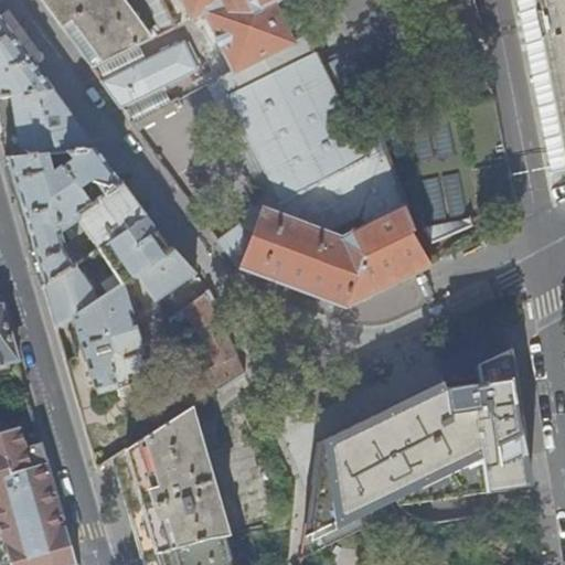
[(41,0),(55,19),(65,32),(92,68),(157,35),(151,27),(146,30),(124,0),(41,0)]
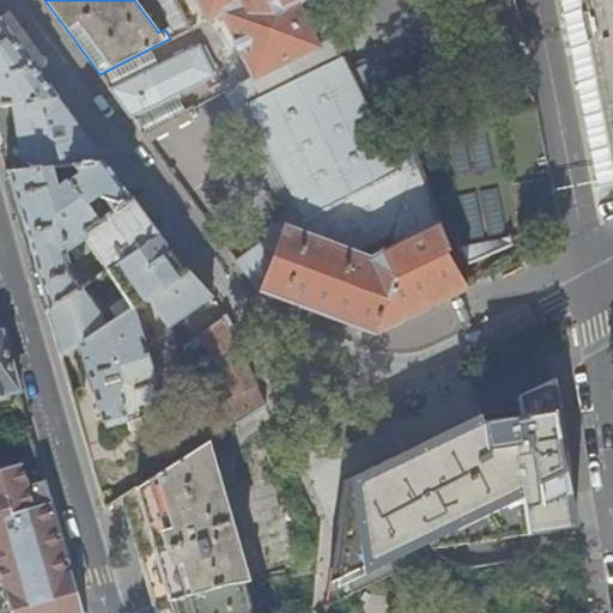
[(304,222),(399,173),(414,164),(394,109),(405,104),(389,70),(371,64),(352,73),(351,71),(350,71),(335,41),(335,40),(335,37),(334,38),(333,36),(329,37),(331,40),(320,46),(299,2),(304,0),(195,0),(206,20),(222,13),(253,78),(241,84),(240,82),(237,83),(254,117),(253,119),(254,121),(255,120),(269,151),(268,151),(269,155),(272,153),(286,183),(284,184),(286,188),(289,187),(304,222)]
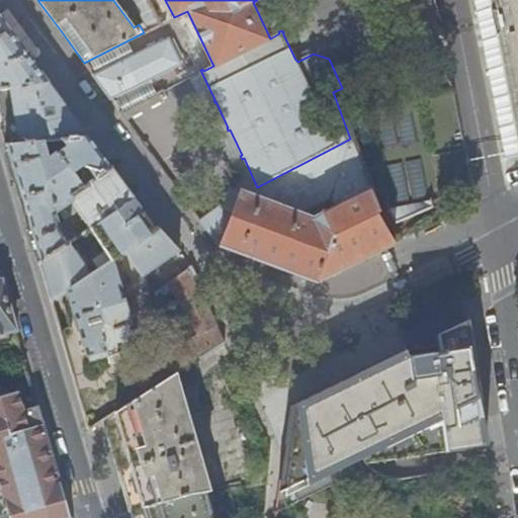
[(517,0),(473,0),(506,157),(504,157),(505,160),(506,159),(507,158),(517,155),(517,0)]
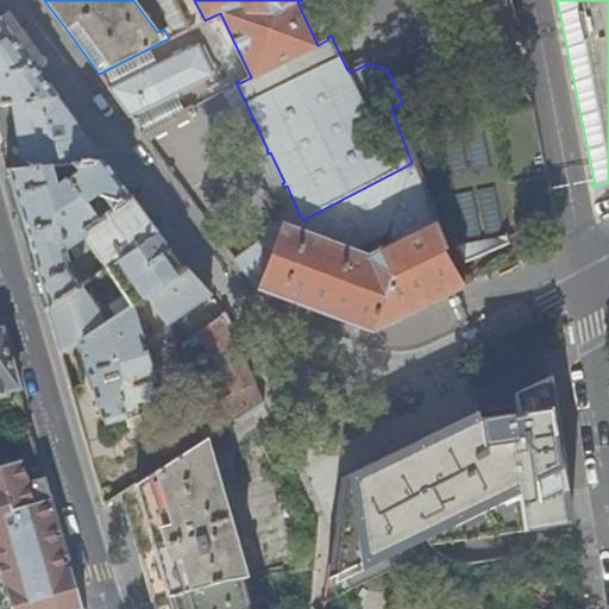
[(0,105),(14,104),(57,98),(33,66),(22,49),(0,19),(0,105)]
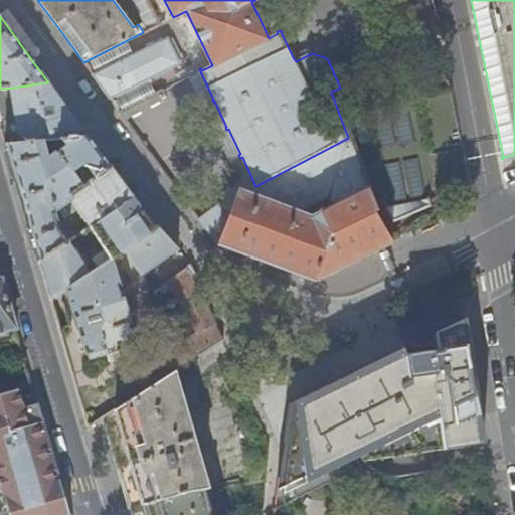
[(93,74),(110,99),(179,62),(167,38),(93,74)]
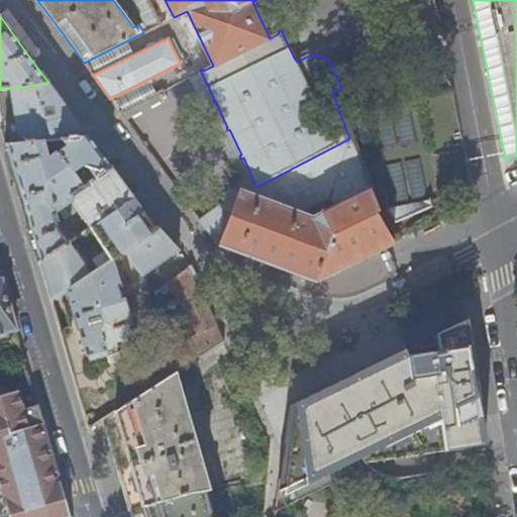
[(60,98),(48,83),(12,88),(14,112),(17,143),(40,141),(48,140),(88,136),(65,105),(60,98)]
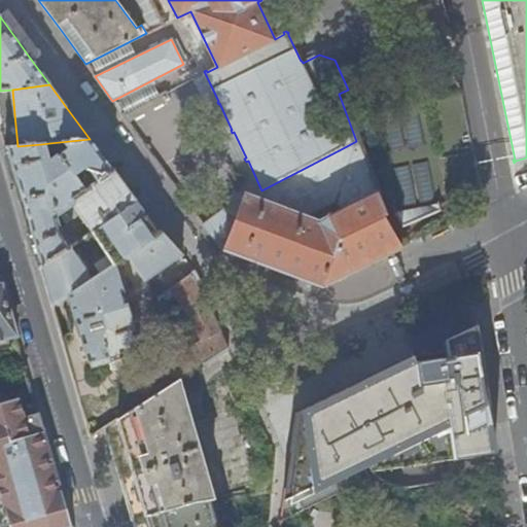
[(125,117),(129,123),(169,101),(166,95),(125,117)]
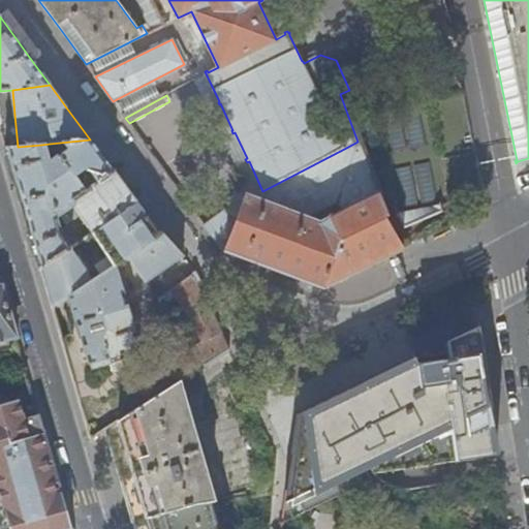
[(97,149),(90,139),(50,144),(56,157),(48,163),(41,145),(18,147),(5,149),(22,205),(40,269),(71,248),(60,232),(56,218),(59,216),(65,224),(79,215),(93,234),(93,232),(136,204),(128,191),(104,159),(97,149)]
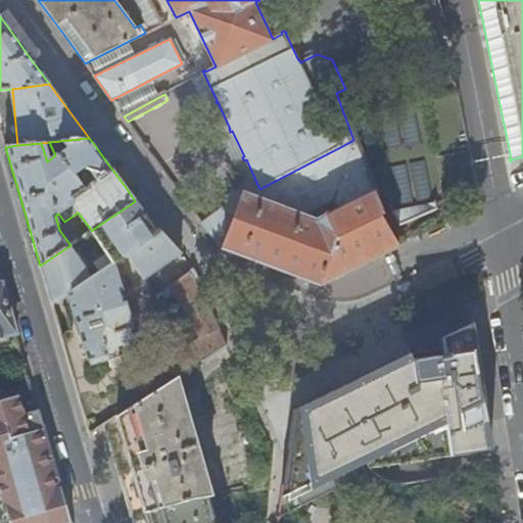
[(354,267),(369,260),(387,252),(398,246),(380,214),(381,214),(353,140),(340,147),(259,189),(246,195),(242,198),(235,216),(226,211),(224,207),(201,223),(220,247),(268,265),(319,284),(354,267)]
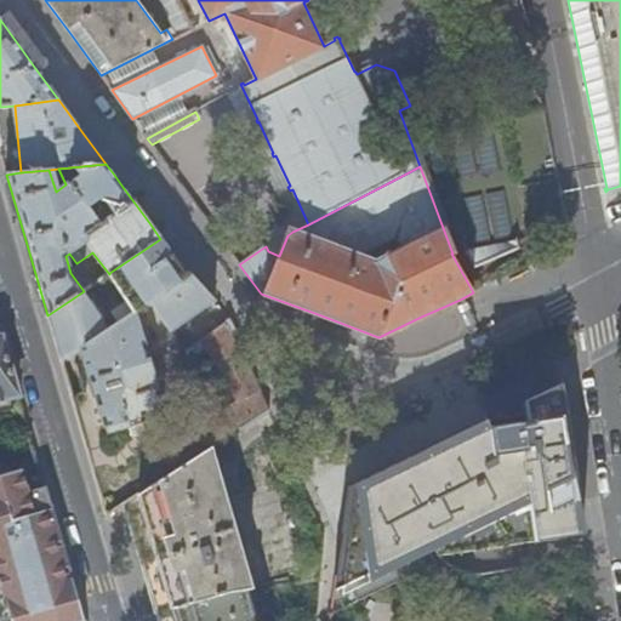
[(288,235),(292,232),(279,222),(227,248),(237,261),(266,246),(288,235)]
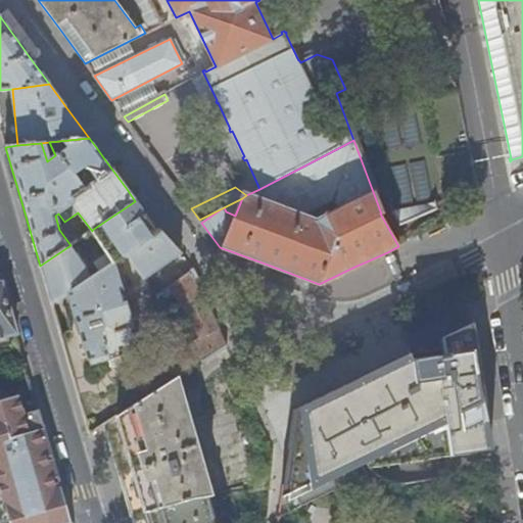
[(135,201),(92,230),(114,262),(125,254),(158,233),(148,219),(135,201)]
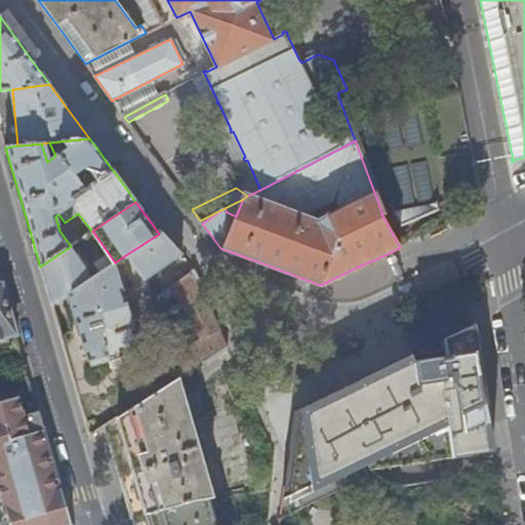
[(162,232),(159,234),(125,255),(142,279),(140,280),(143,281),(182,252),(175,246),(165,236),(162,232)]
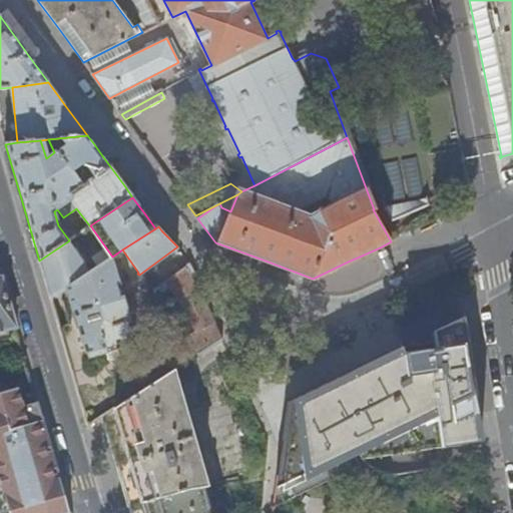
[(74,236),(76,235),(81,231),(79,228),(72,233),(74,236)]
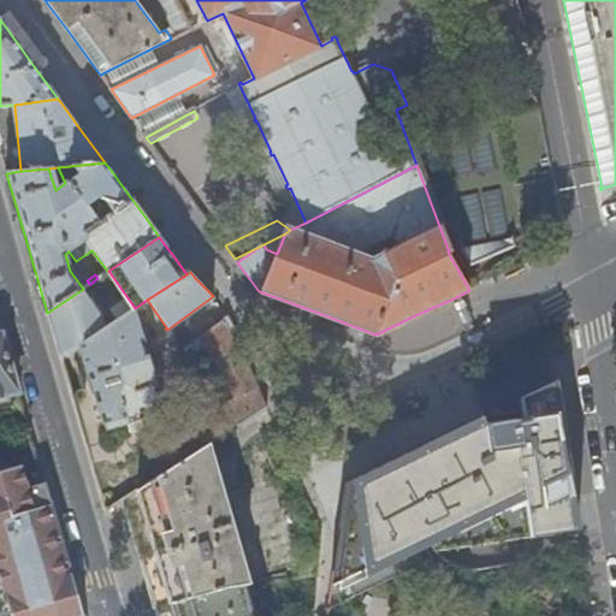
[(83,289),(47,313),(60,357),(81,344),(110,325),(83,289)]
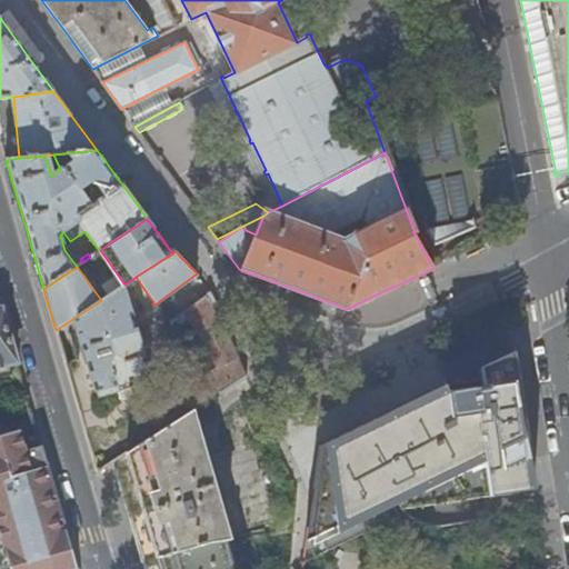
[(148,373),(125,285),(101,300),(75,318),(95,388),(96,392),(99,392),(100,398),(131,389),(129,382),(148,377),(148,378),(151,377),(150,373),(148,373)]
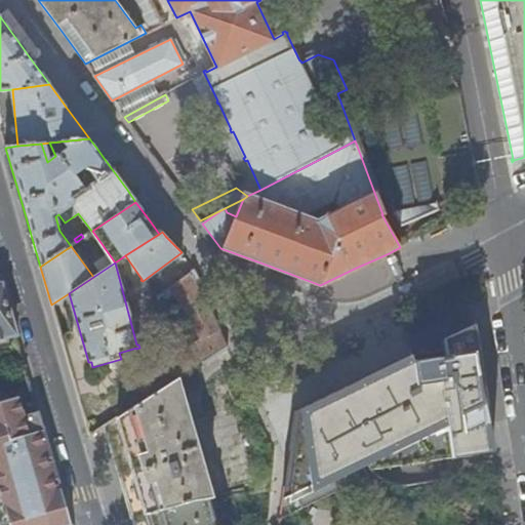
[(198,353),(204,361),(229,346),(197,274),(160,296),(164,300),(171,295),(191,318),(202,338),(195,344),(199,351),(198,353)]
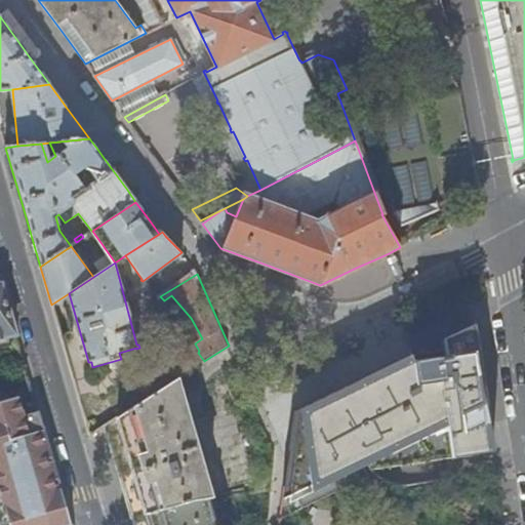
[(0,508),(3,519),(8,518),(10,524),(71,524),(38,410),(24,415),(18,395),(0,400),(0,336),(15,333),(2,284),(0,284),(0,508)]
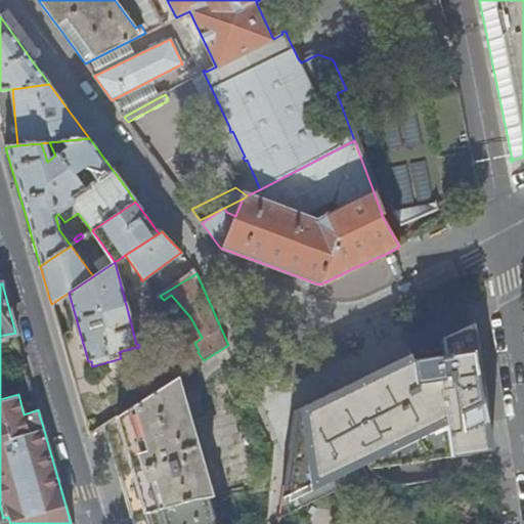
[(297,497),(302,508),(314,501),(322,497),(349,484),(365,476),(360,466),(367,463),(369,467),(384,466),(492,450),(489,432),(482,388),(475,337),(473,322),(442,338),(445,355),(436,356),(439,379),(415,382),(410,353),(383,367),(313,401),(295,410),(291,437),(284,485),(280,506),(288,501),(297,497)]
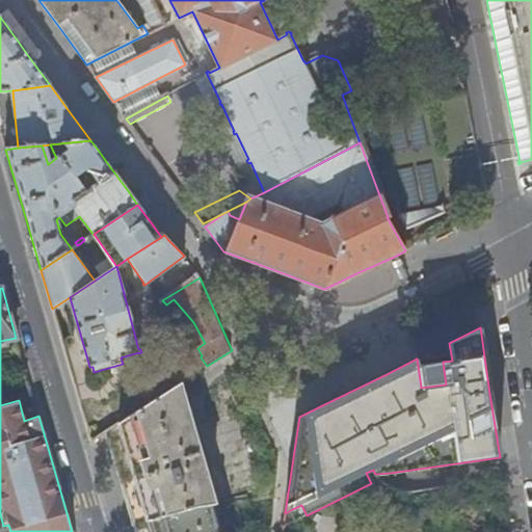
[(197,506),(212,504),(176,386),(107,430),(108,432),(113,450),(129,503),(135,525),(197,506)]
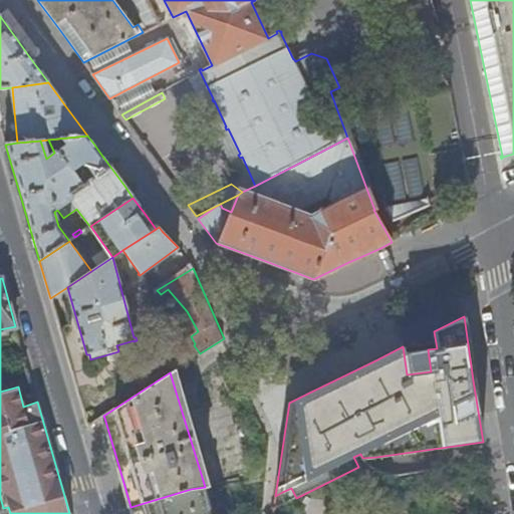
[(212,513),(205,487),(191,489),(131,507),(132,513),(212,513)]
